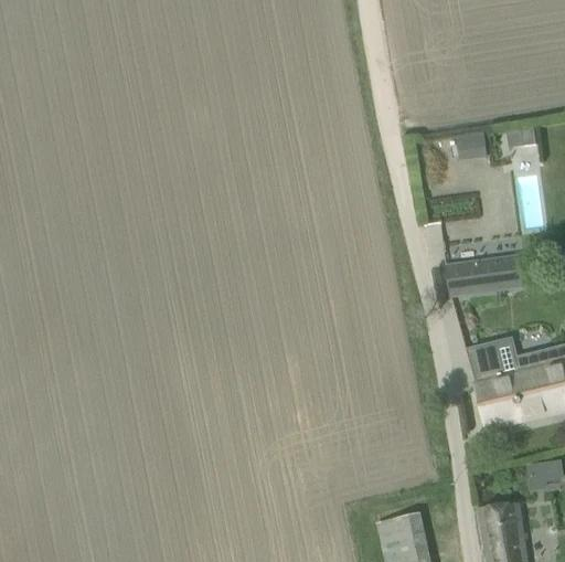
[(520,130),(522,146),(535,144),(533,129),(520,130)]
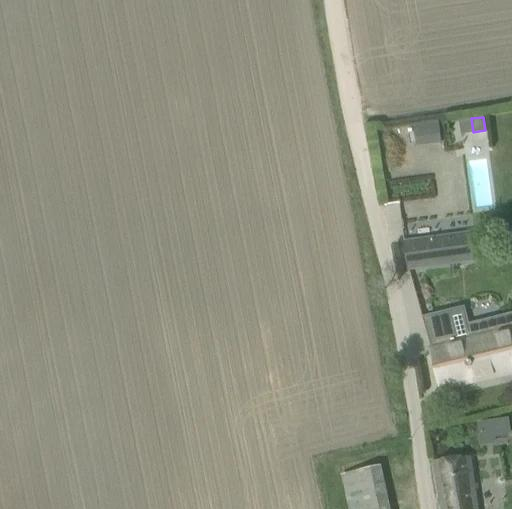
[(436,119),(413,122),(415,142),(439,139),(441,139),(438,119),(436,119)]
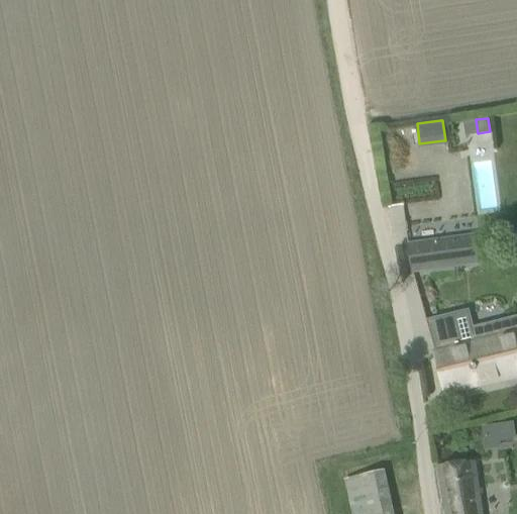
[(488,148),(488,135),(471,135),(471,148),(488,148)]
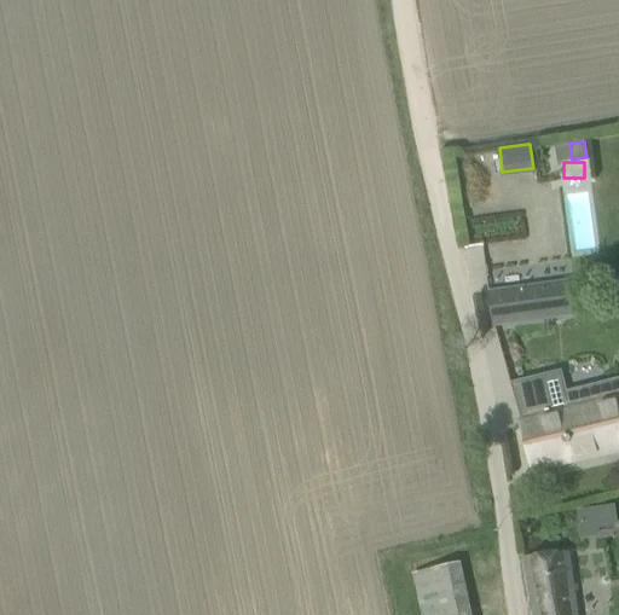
[(570,250),(597,249),(594,184),(566,185),(570,250)]
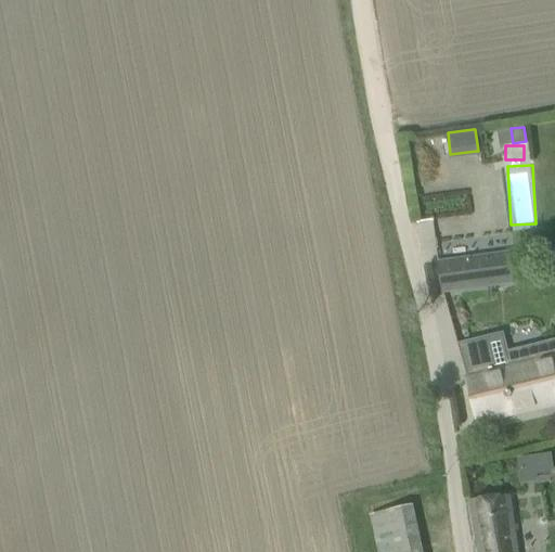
[(506,252),(460,258),(438,261),(442,287),(511,278),(506,252)]
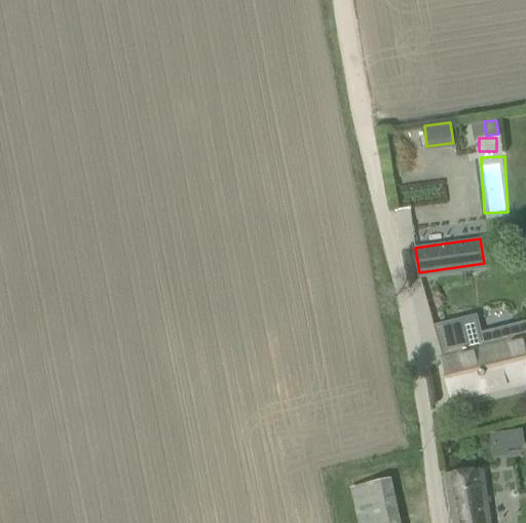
[(477,312),(436,323),(453,398),(525,379),(525,321),(520,323),(524,338),(485,347),(477,312)]
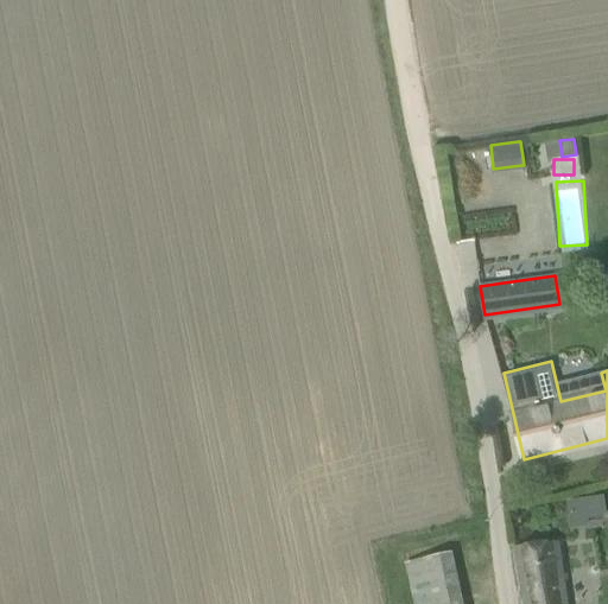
[(602,494),(568,500),(571,525),(587,522),(586,515),(605,513),(602,494)]
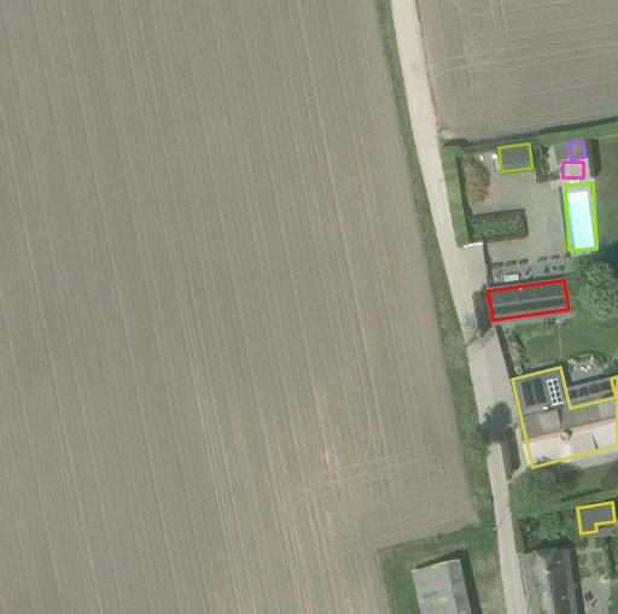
[(575,613),(566,548),(522,554),(531,613),(575,613)]
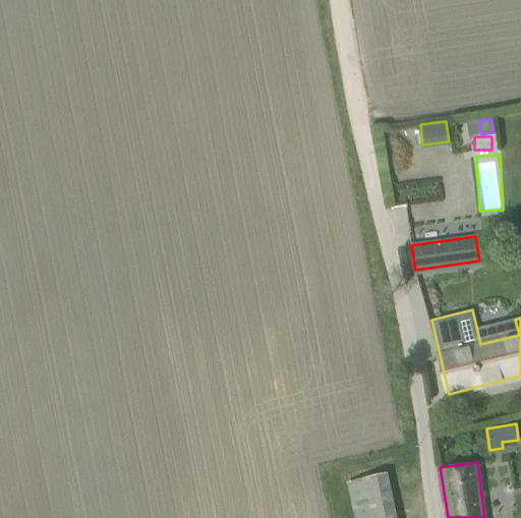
[(394,517),(384,470),(346,478),(354,517),(394,517)]
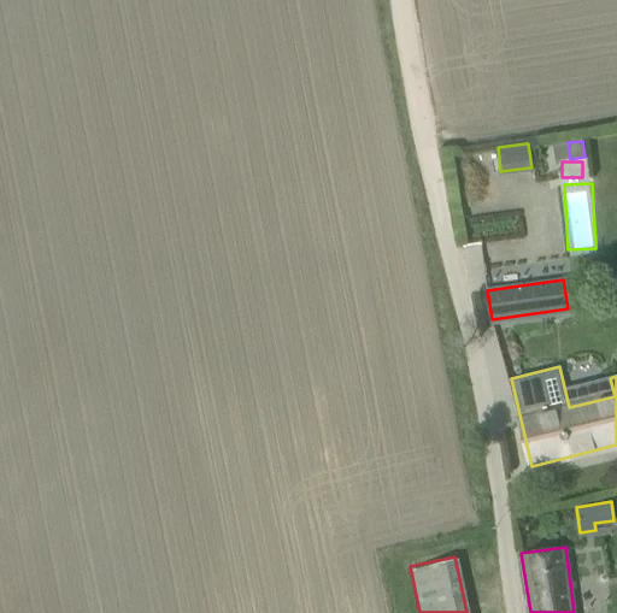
All buildings are outlined.
